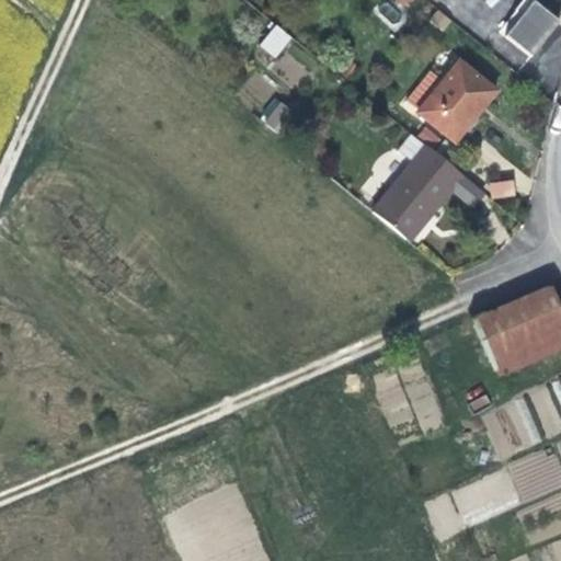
[(560,22),(534,2),(506,37),(535,59),(560,25),(560,22)]
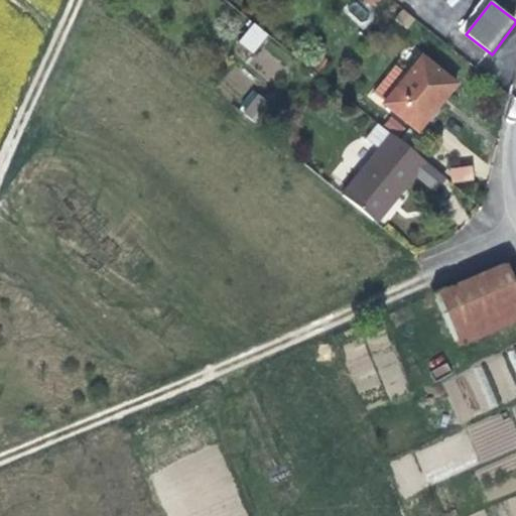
[(267,36),(253,25),(238,44),(252,55),(267,36)]
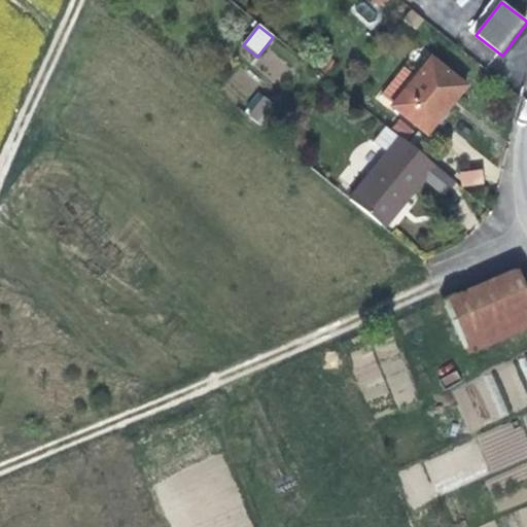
[(445,108),(461,88),(427,62),(413,79),(399,69),(378,97),(390,105),(389,109),(423,136),(445,108)]
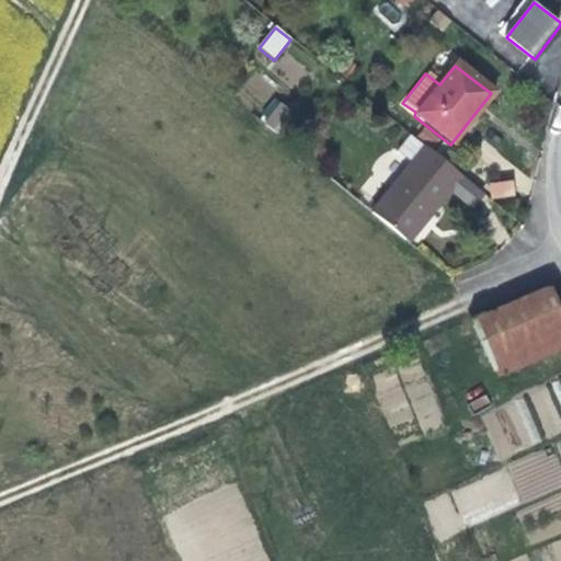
[(256,122),(276,138),(295,113),(275,98),(256,122)]
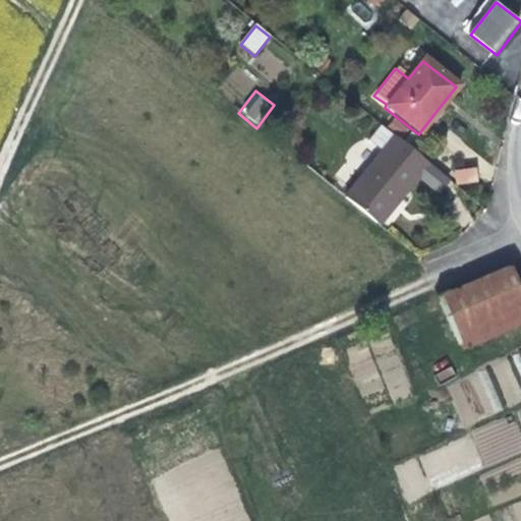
[(426,162),(381,125),(367,141),(382,154),(344,200),(373,223),(395,196),(398,198),(408,185),(416,175),(426,162)]
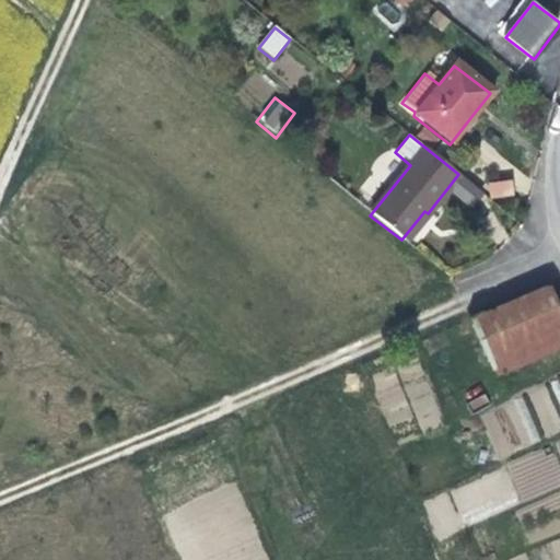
[(480,190),(458,174),(447,188),(468,205),(480,190)]
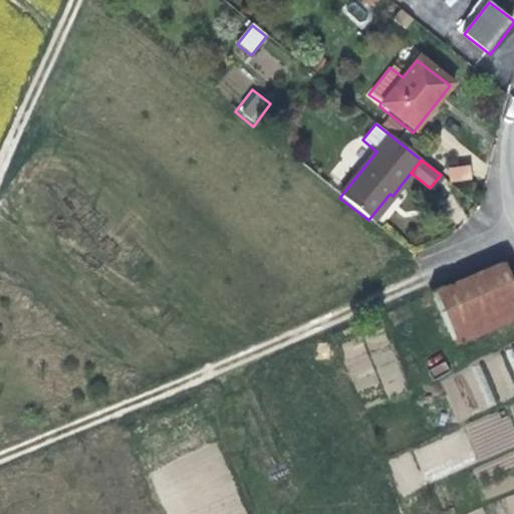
[(466,165),(447,169),(449,181),(468,178),(466,165)]
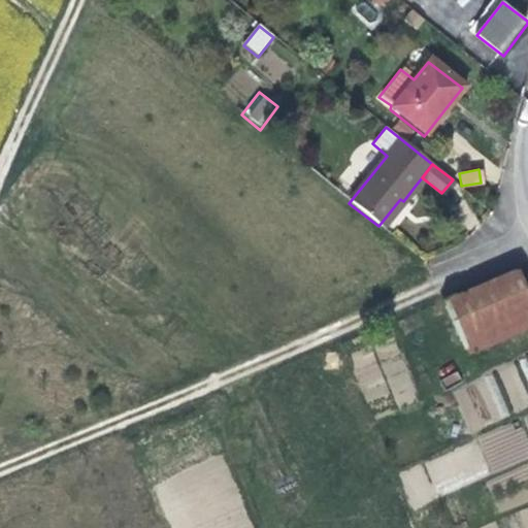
[(527,328),(527,311),(507,268),(439,298),(464,356),(527,328)]
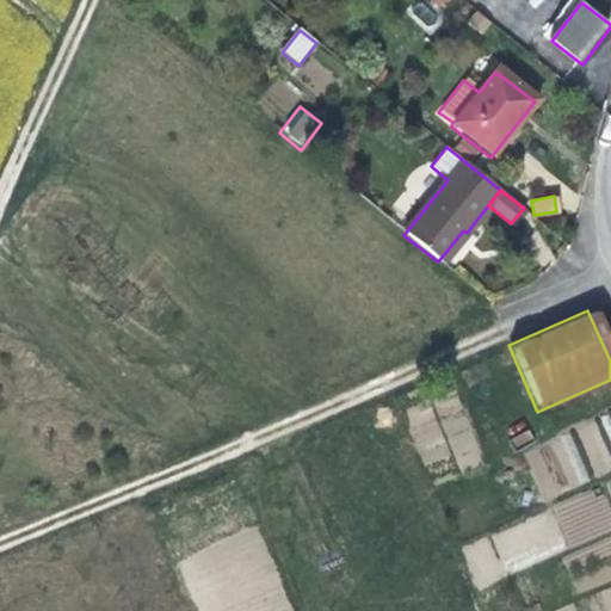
[(571,432),(554,438),(572,486),(588,480),(571,432)]
